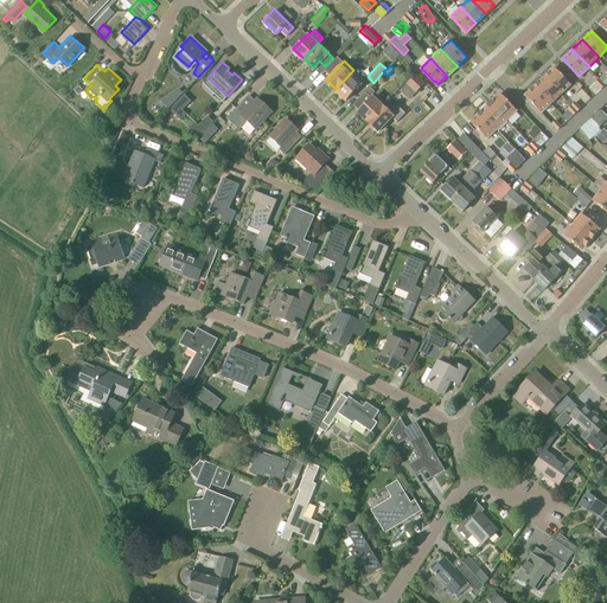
[(357,66),(353,70),(336,89),(345,98),(364,79),(357,74),(360,70),(357,66)]
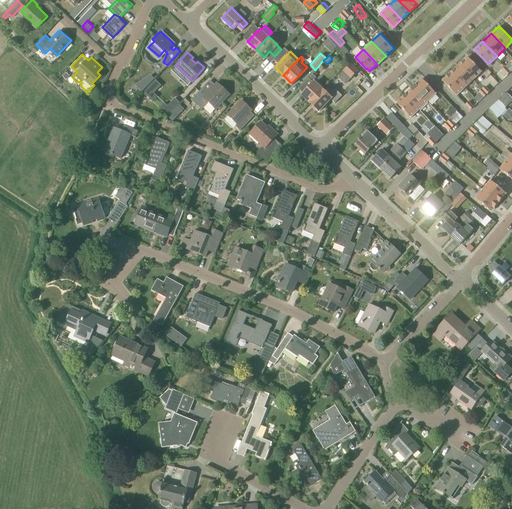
[(470,58),(469,58),(467,56),(459,63),(473,78),(481,70),(470,58)]
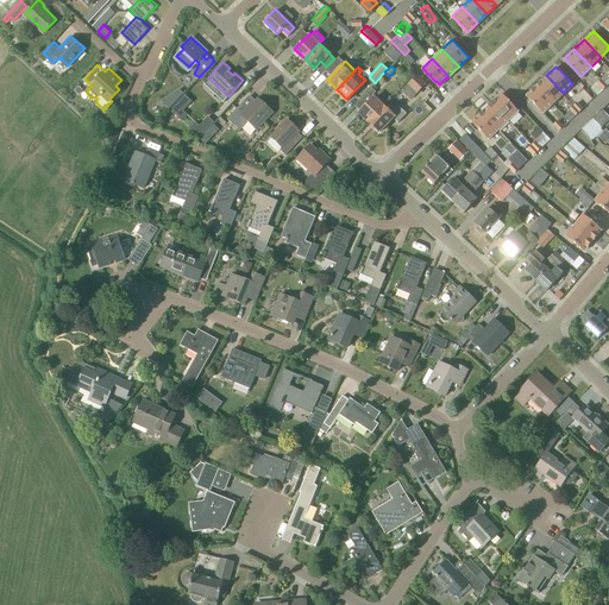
[(418,92),(426,82),(416,73),(408,82),(418,92)]
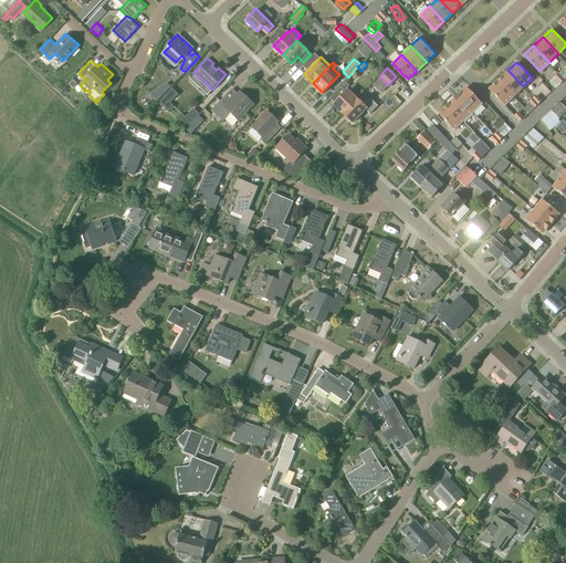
[(514,95),(523,86),(507,70),(499,79),(514,95)]
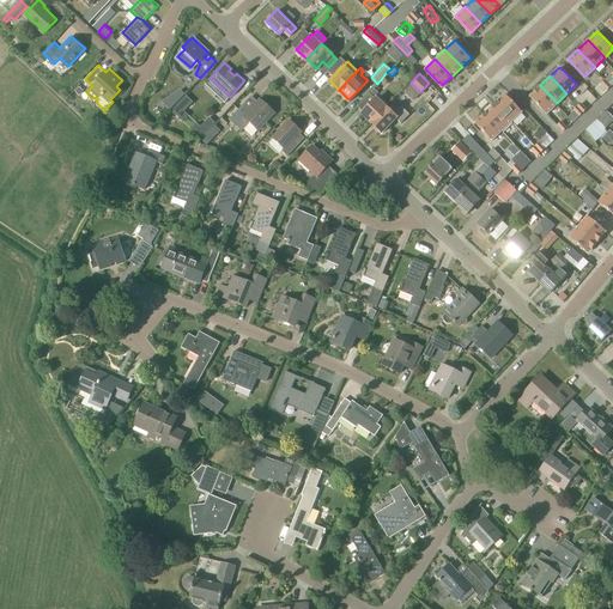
[(546,113),(557,103),(540,85),(530,95),(533,97),(533,98),(546,113)]
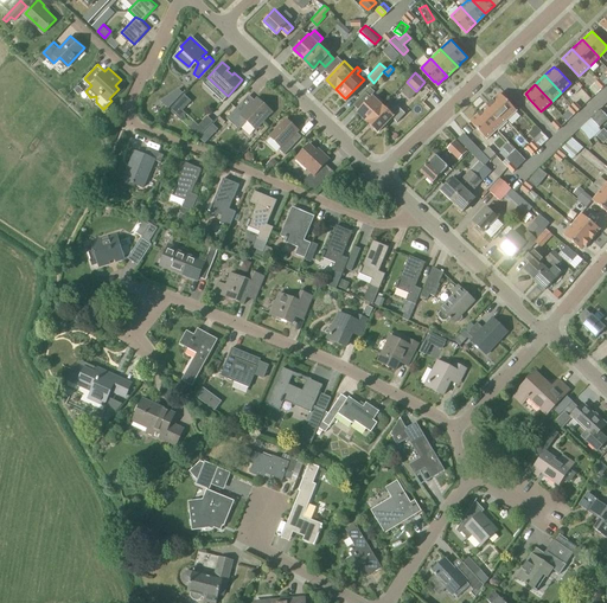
[(180,117),(186,111),(183,108),(192,98),(184,91),(170,108),(180,117)]
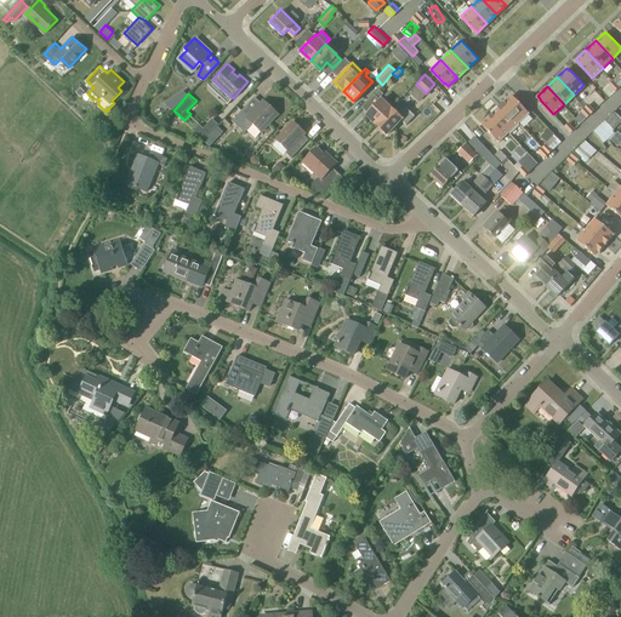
[(503,100),(501,103),(518,121),(529,112),(512,93),(505,101),(503,100)]
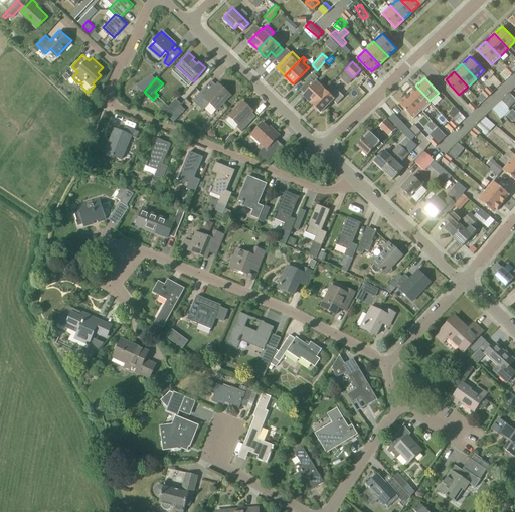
[(148,84),(143,79),(136,84),(143,91),(148,84)]
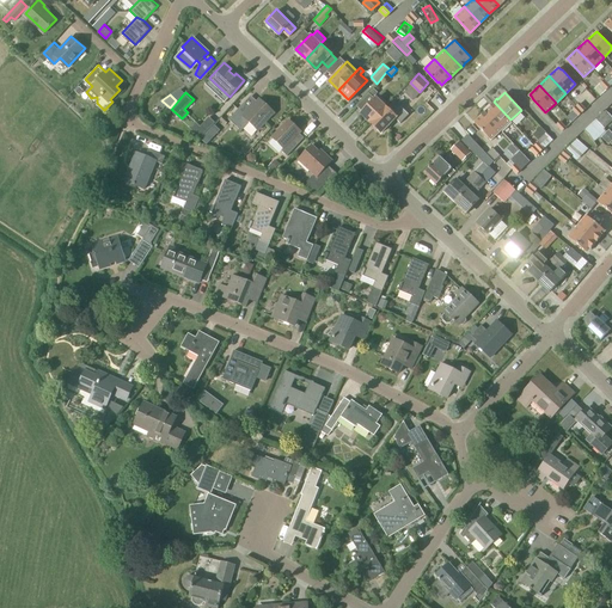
[(275,110),(259,96),(251,106),(244,100),(230,117),(242,128),(250,120),(258,128),(275,110)]
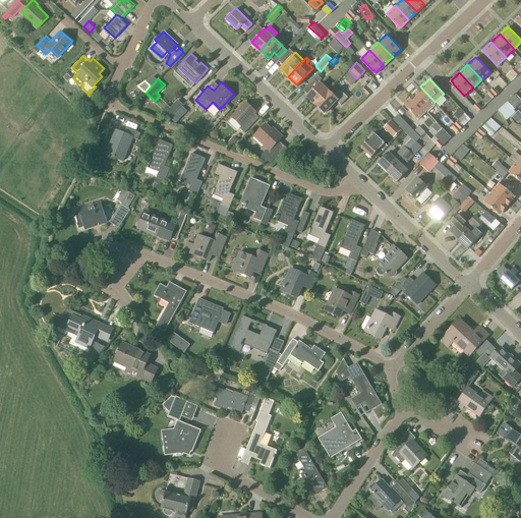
[(315,104),(329,90),(320,81),(307,96),(315,104)]
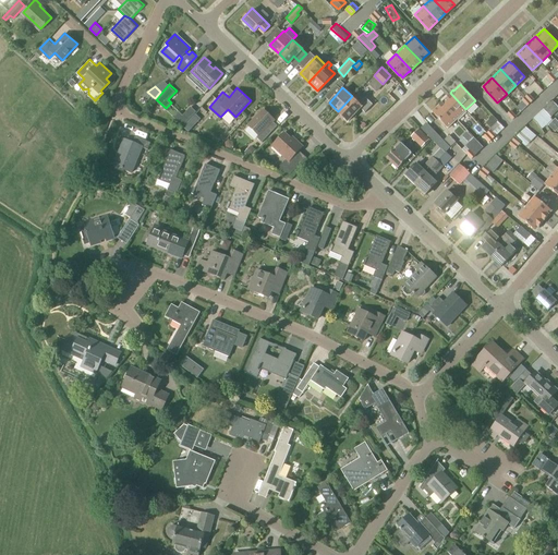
[(441,100),(441,101),(457,118),(465,109),(450,93),(447,95),(448,95),(443,100),(441,100)]
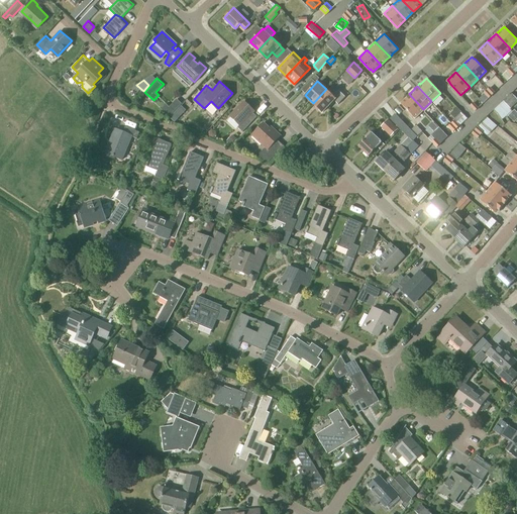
[(329,87),(326,89),(313,103),(322,111),(334,98),(338,102),(345,95),(339,89),(335,90),(334,91),(329,87)]
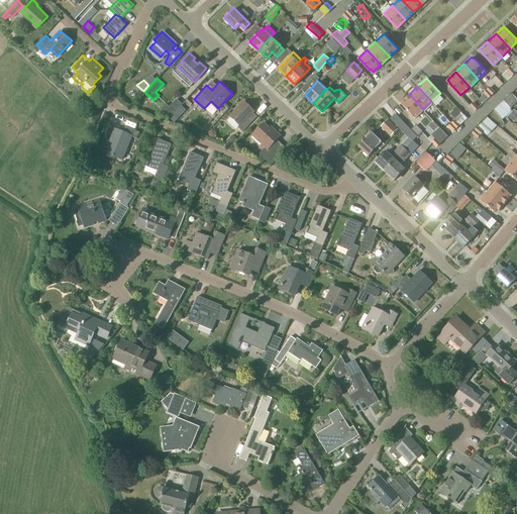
[(511,107),(516,100),(516,97),(512,92),(504,100),(504,99),(494,108),(498,111),(502,118),(507,115),(512,109),(511,107)]
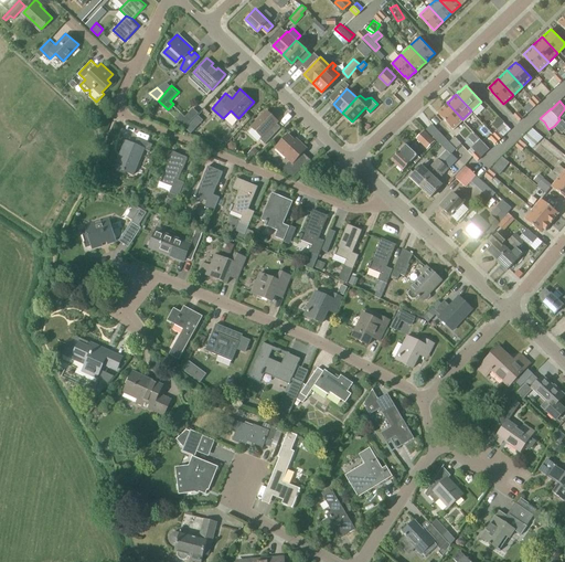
[(445,105),(438,110),(441,114),(440,115),(454,128),(462,119),(447,103),(445,104),(445,105)]
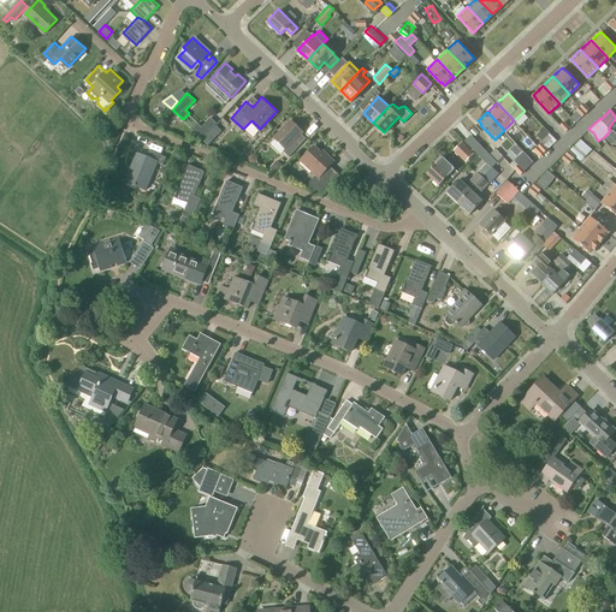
[(202,137),(217,122),(211,116),(201,125),(197,122),(191,128),(202,137)]
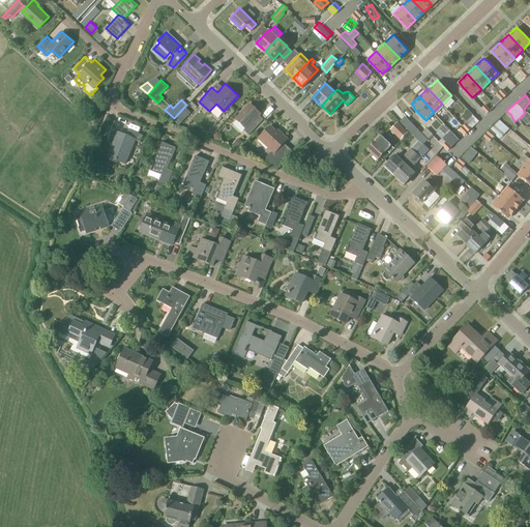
[(249,133),(258,124),(254,120),(261,112),(251,101),(236,117),(246,126),(244,128),(249,133)]
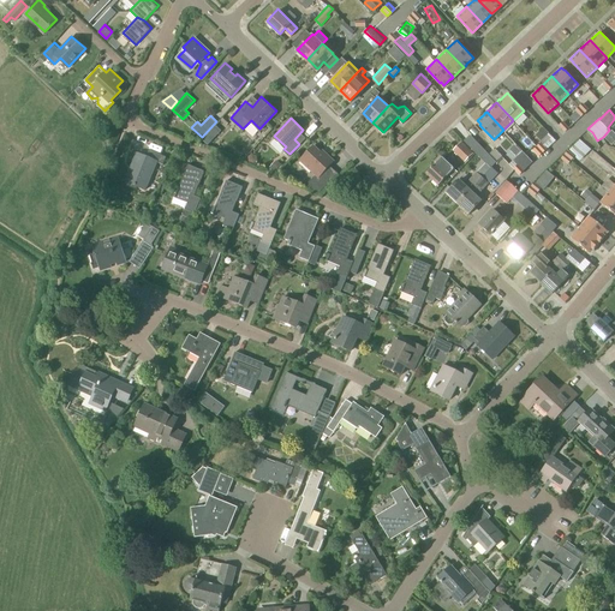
[(317,133),(324,126),(318,119),(310,126),(317,133)]
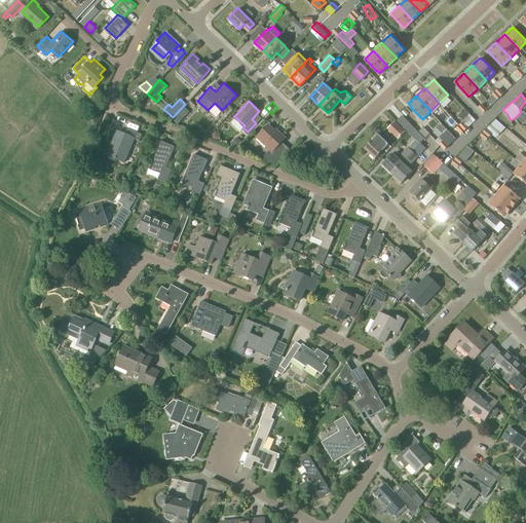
[(473,111),(464,118),(471,126),(479,119),(473,111)]
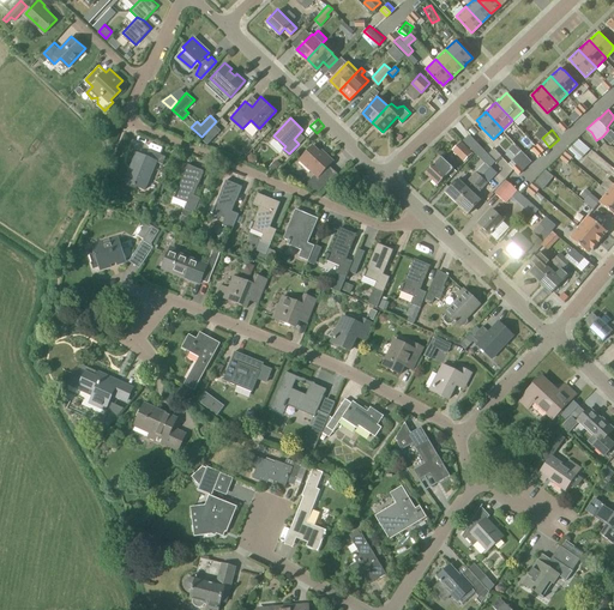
[(582,157),(593,145),(581,136),(570,146),(582,157)]
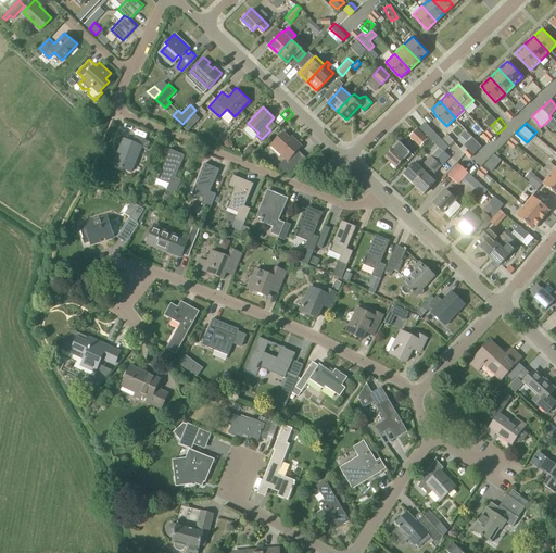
[(139,126),(137,132),(149,136),(151,130),(139,126)]
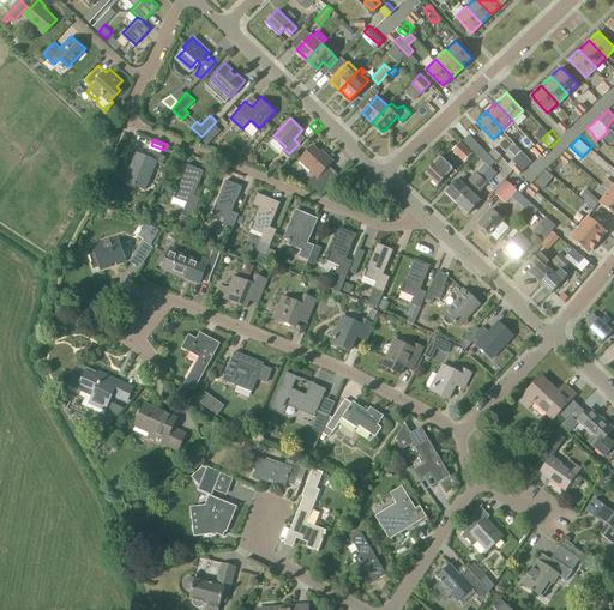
[(473,150),(462,139),(461,140),(452,148),(464,159),(471,151),(473,150)]
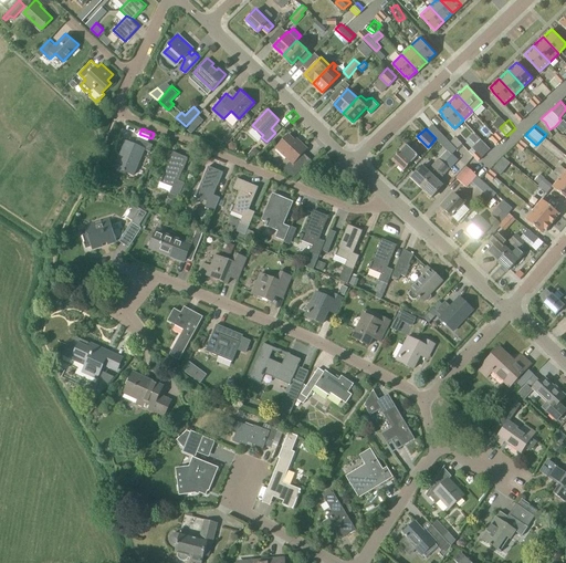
[(295,138),(290,133),(276,145),(291,159),(282,168),(295,175),(305,164),(297,157),(307,146),(297,136),(295,138)]
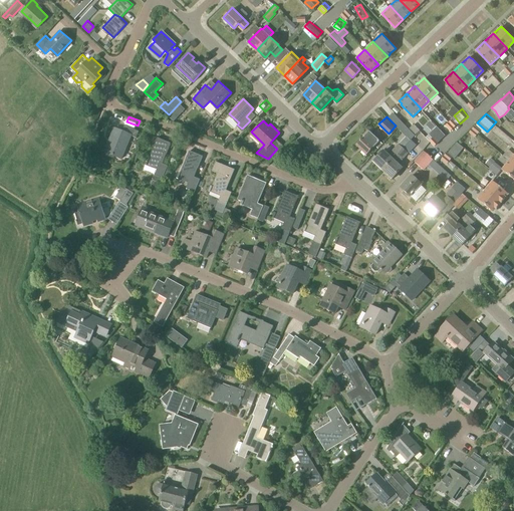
[(137,136),(139,130),(124,123),(121,130),(114,126),(104,150),(120,157),(130,134),(137,136)]
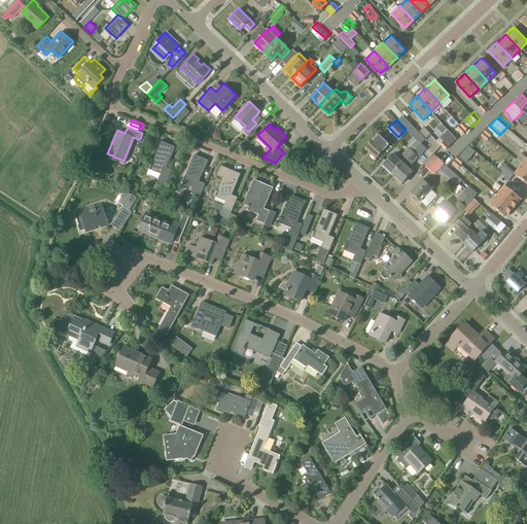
[(437,128),(434,131),(441,138),(444,135),(437,128)]
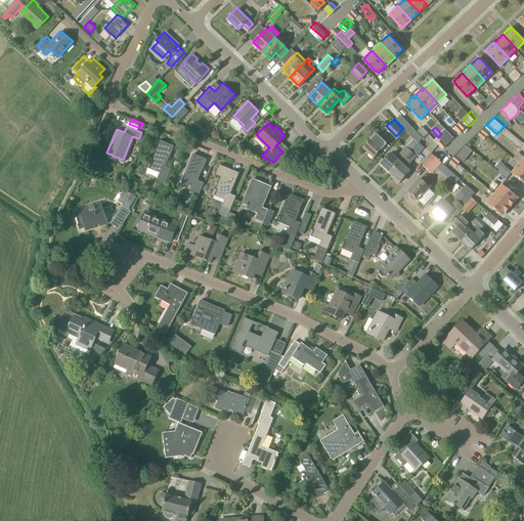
[(449,141),(455,134),(449,128),(442,134),(449,141)]
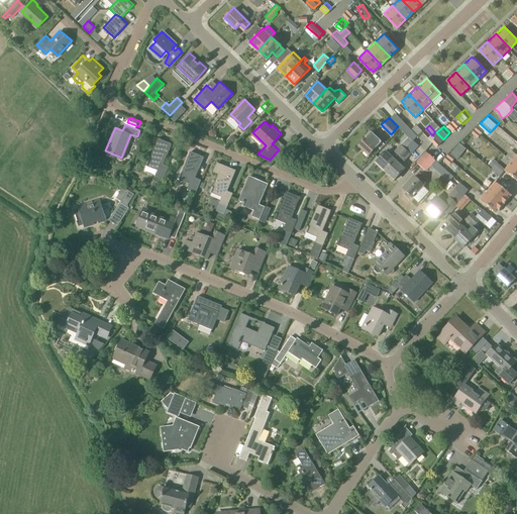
[(380,147),(384,143),(382,140),(374,133),(369,128),(365,133),(367,135),(357,144),(369,155),(378,144),(380,147)]
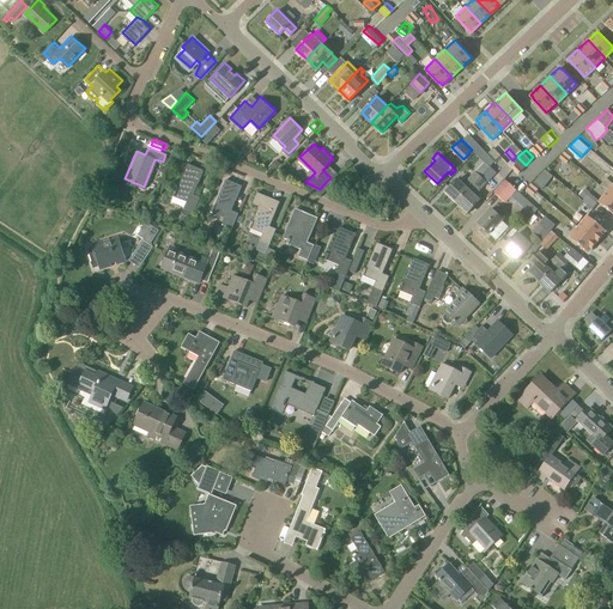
[(569,158),(562,152),(558,157),(565,162),(569,158)]
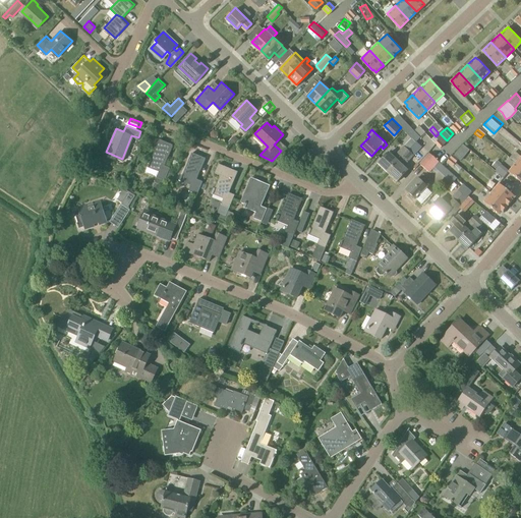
[(429,130),(425,134),(431,142),(436,139),(429,130)]
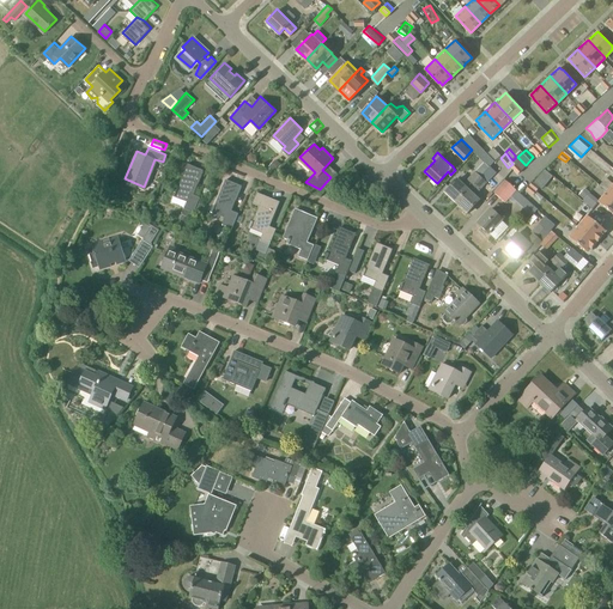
[(484,160),(490,165),(495,160),(490,154),(484,160)]
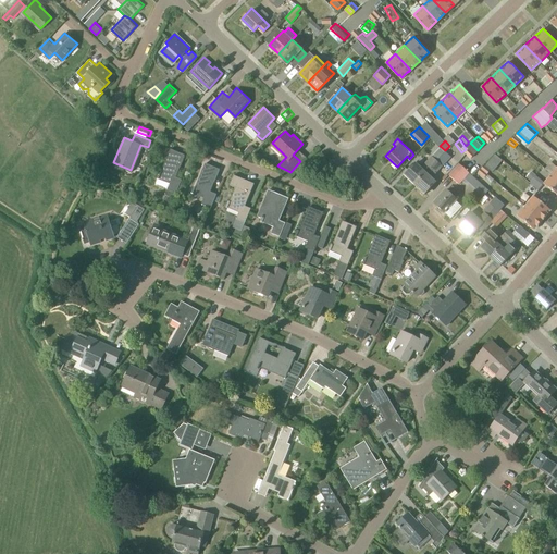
[(437,159),(445,151),(445,150),(440,146),(420,165),(416,161),(405,174),(415,183),(437,159)]
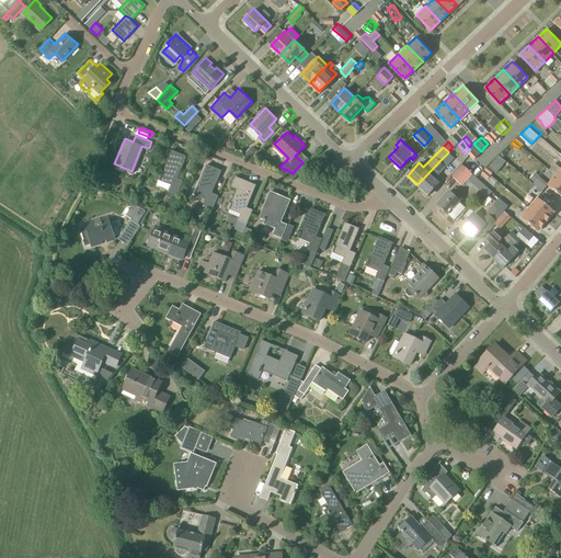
[(176,177),(185,155),(171,148),(161,172),(159,172),(157,178),(170,183),(168,190),(176,194),(183,179),(176,177)]
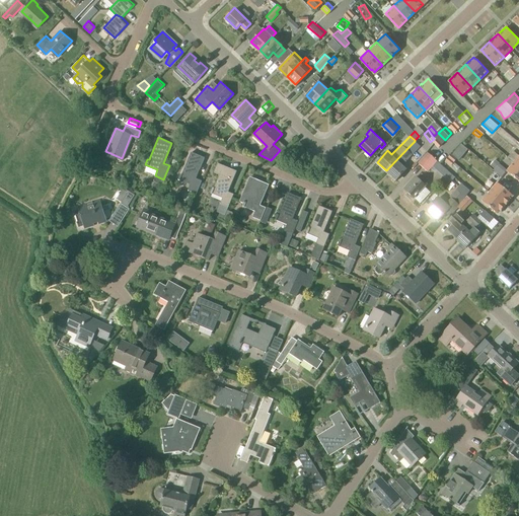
[(453,150),(460,156),(469,146),(462,140),(453,150)]
